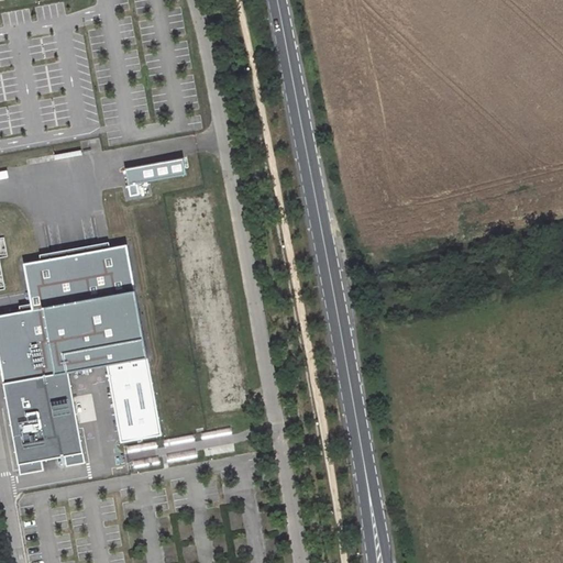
[(0,73),(11,72),(7,47),(0,47),(0,73)]
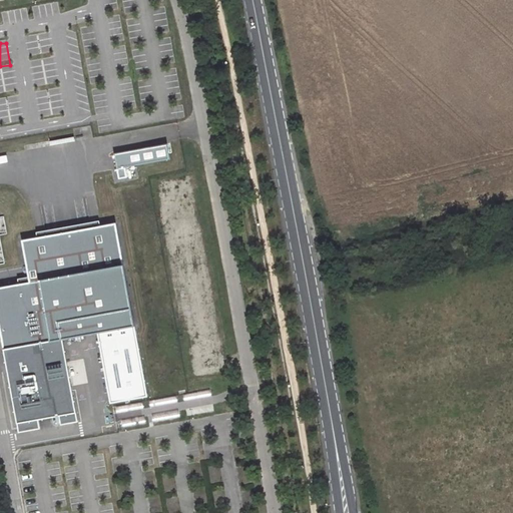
[(52,140),(53,144),(77,140),(76,136),(52,140)]
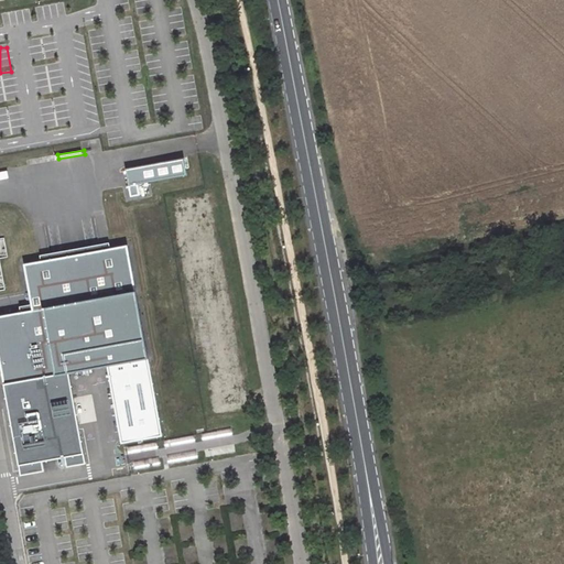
[(128,195),(143,193),(142,183),(184,176),(182,161),(123,169),(128,195)]
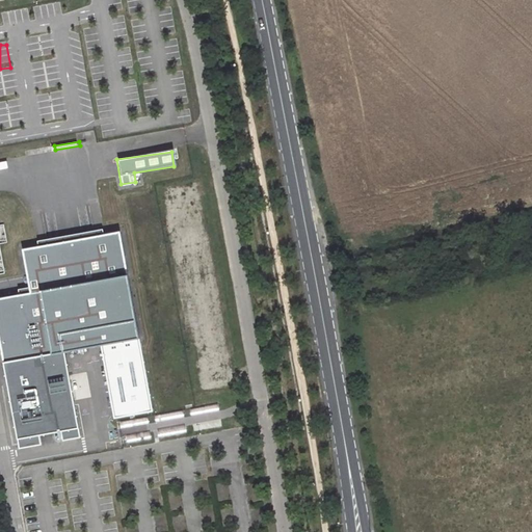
[(100,206),(103,218),(117,215),(115,203),(100,206)]
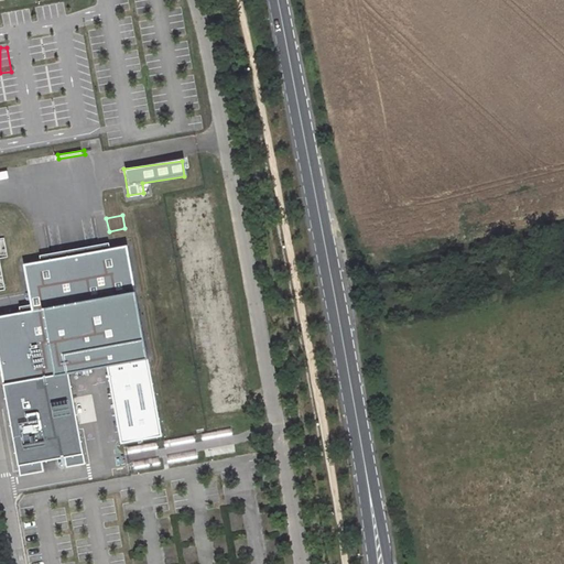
[(149,358),(129,245),(24,263),(33,310),(0,314),(0,360),(20,475),(44,470),(42,461),(64,456),(66,467),(85,464),(69,372),(149,358)]
